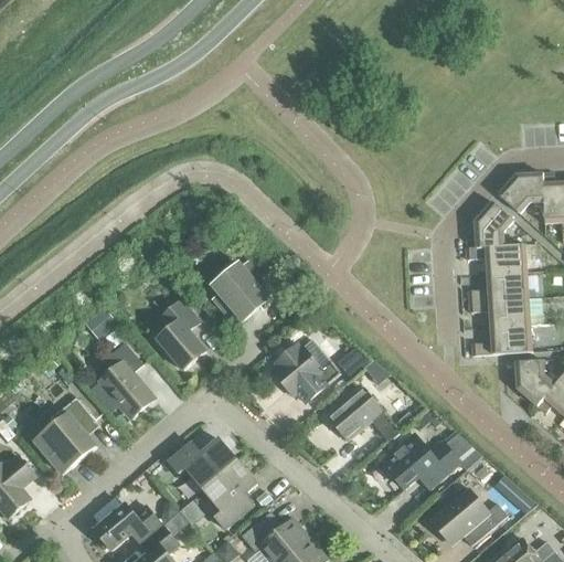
[(562,242),(563,242),(563,182),(553,183),(552,172),(541,173),(543,201),(542,201),(544,223),(561,222),(562,242)]
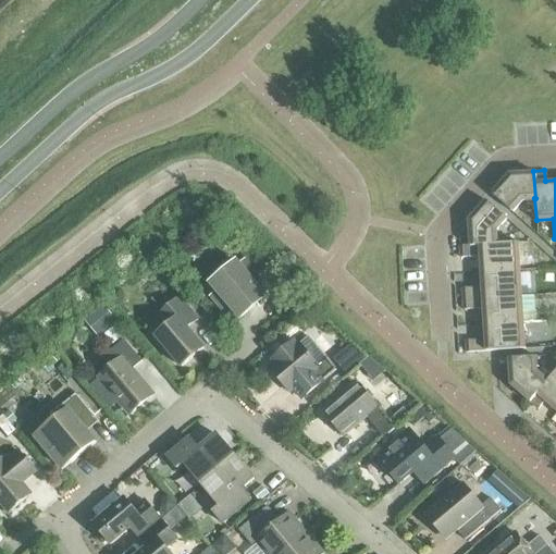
[(521,199),(534,198),(535,198),(533,171),(508,172),(491,192),(511,210),(521,199)]
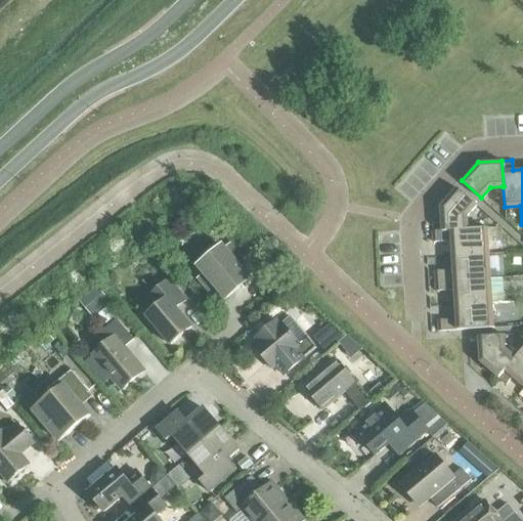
[(439,206),(441,229),(467,228),(467,227),(466,214),(475,204),(455,186),(439,206)]
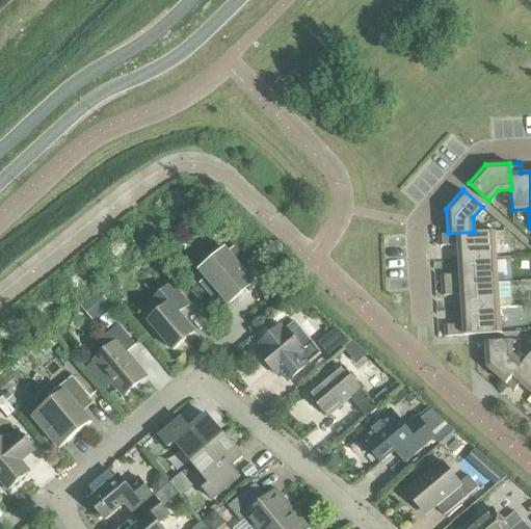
[(457,243),(457,258),(495,256),(494,230),(474,231),(474,232),(448,233),(437,233),(439,244),(457,243)]
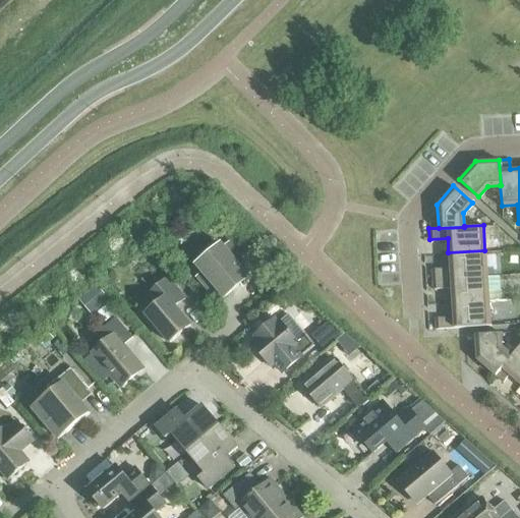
[(195,263),(223,295),(246,276),(219,243),(195,263)]
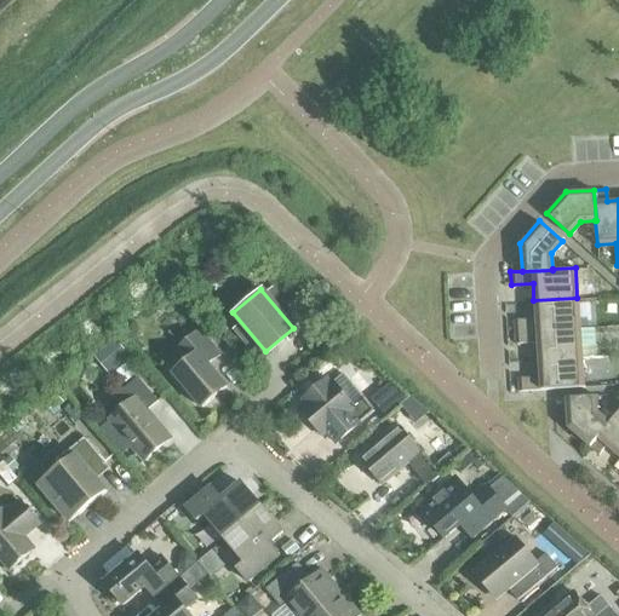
[(513,318),(514,330),(579,327),(577,298),(533,300),(534,317),(513,318)]
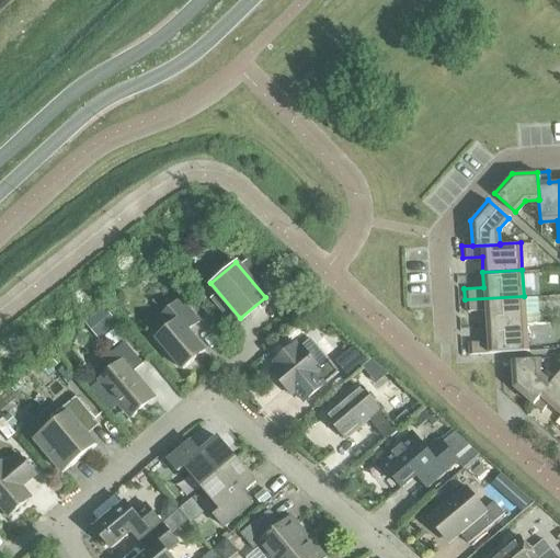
[(486,308),(486,325),(525,321),(524,296),(465,299),(466,310),(486,308)]
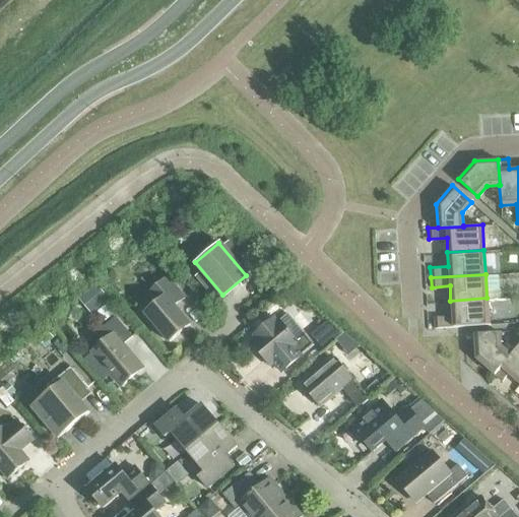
[(173,305),(183,296),(166,275),(147,291),(155,302),(144,312),(168,340),(189,323),(173,305)]
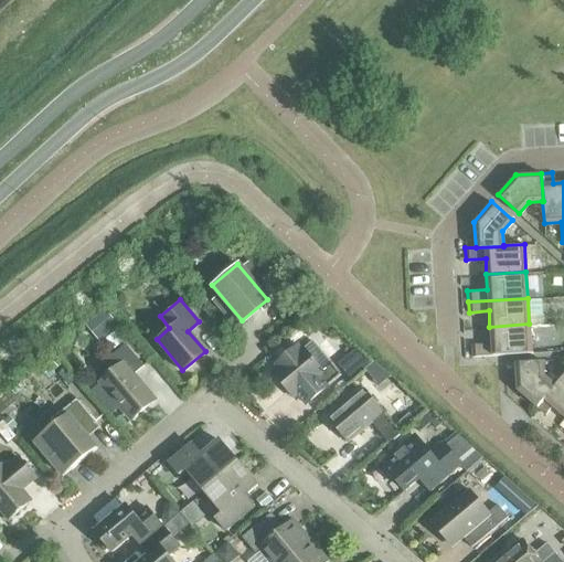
[(102,306),(83,321),(98,340),(118,325),(102,306)]
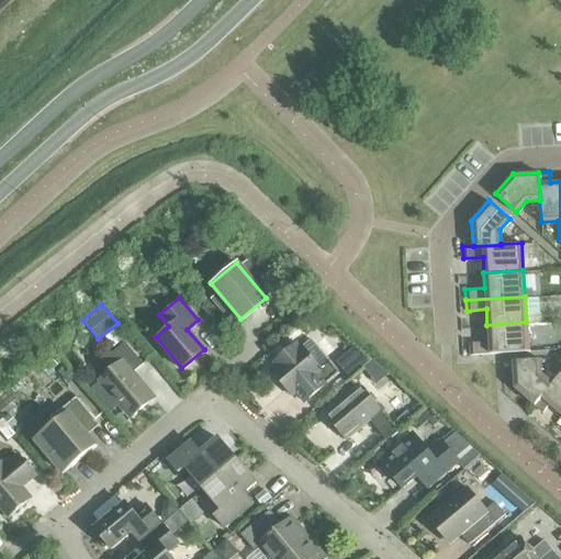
[(526,322),(486,325),(487,341),(468,342),(469,354),(528,349),(526,322)]
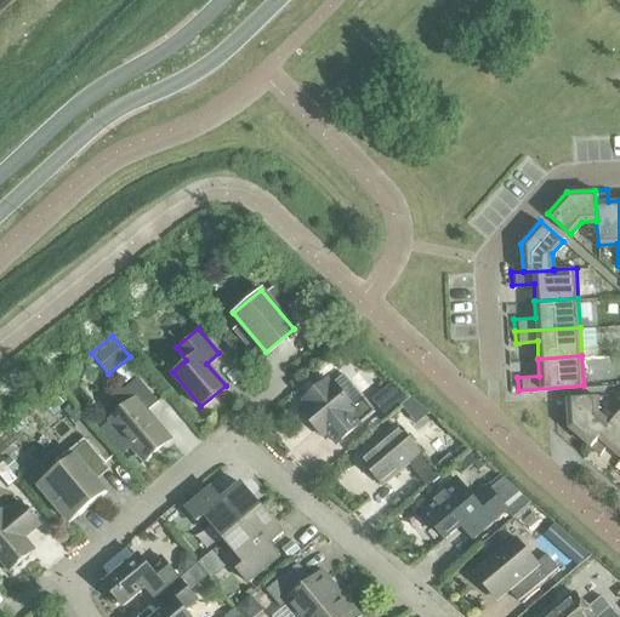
[(305,403),(299,407),(322,434),(330,427),(340,438),(351,428),(374,410),(363,398),(342,372),(331,381),(331,380),(329,382),(325,378),(302,398),(305,403)]
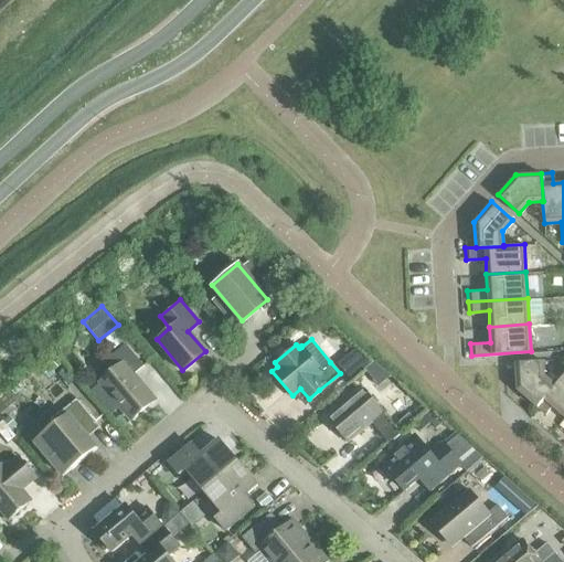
[(124,342),(93,368),(102,379),(98,381),(129,417),(153,398),(132,373),(142,364),(124,342)]
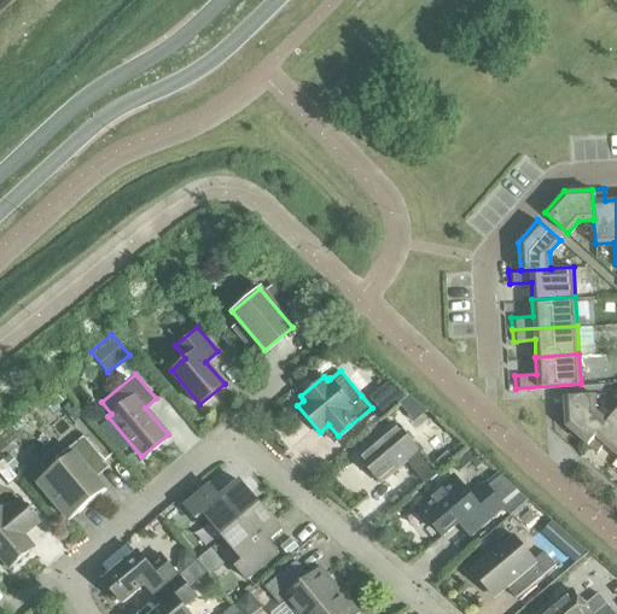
[(565,425),(586,443),(606,420),(605,420),(594,410),(593,393),(563,395),(565,425)]
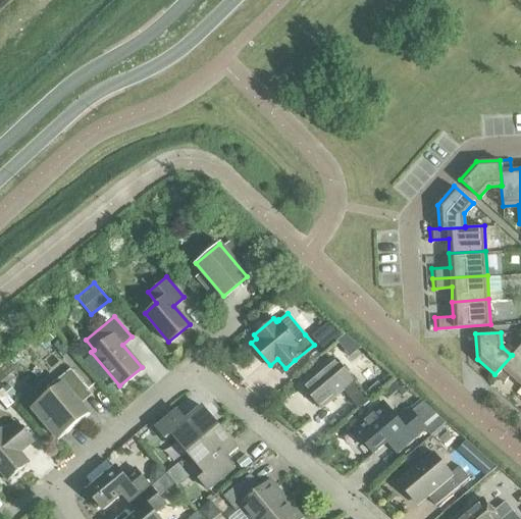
[(340,339),(350,349),(355,344),(344,333),(340,339)]
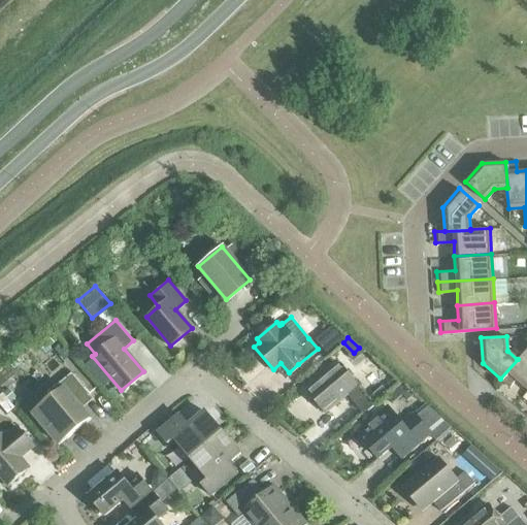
[(58,341),(51,347),(62,360),(69,355),(58,341)]
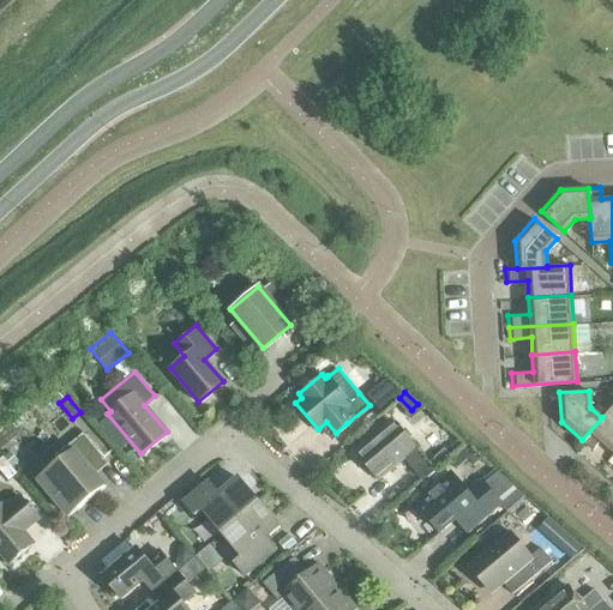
[(599,440),(612,451),(612,448),(612,404),(601,417),(602,417),(582,440),(592,448),(599,440)]
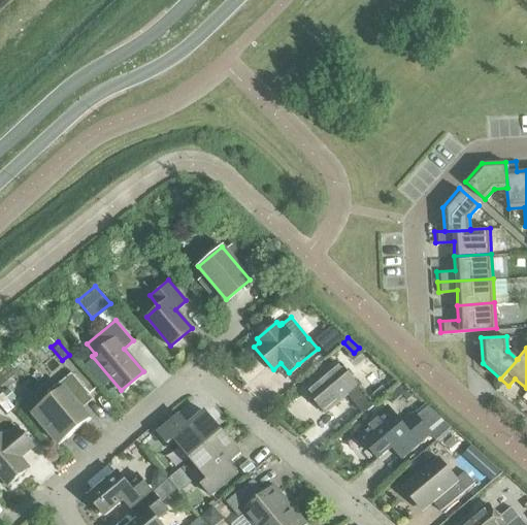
[(354,403),(365,394),(338,362),(305,389),(324,412),(346,393),(354,403)]
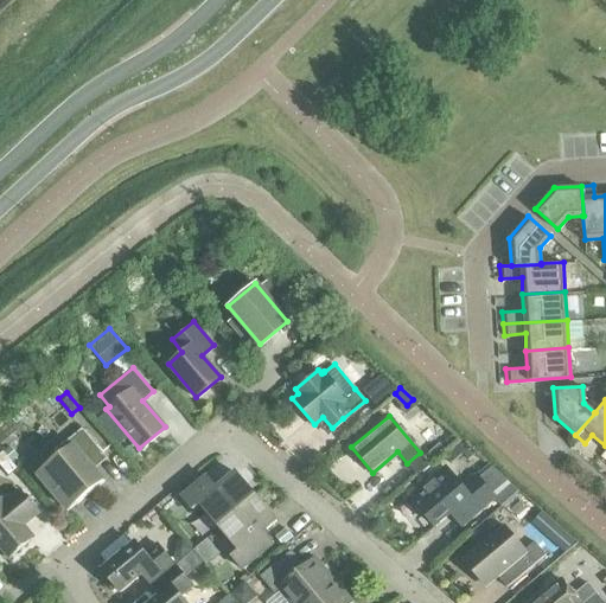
[(91,459),(101,451),(81,427),(53,449),(58,454),(43,467),(50,475),(43,481),(63,506),(72,499),(75,502),(103,479),(90,464),(91,459)]
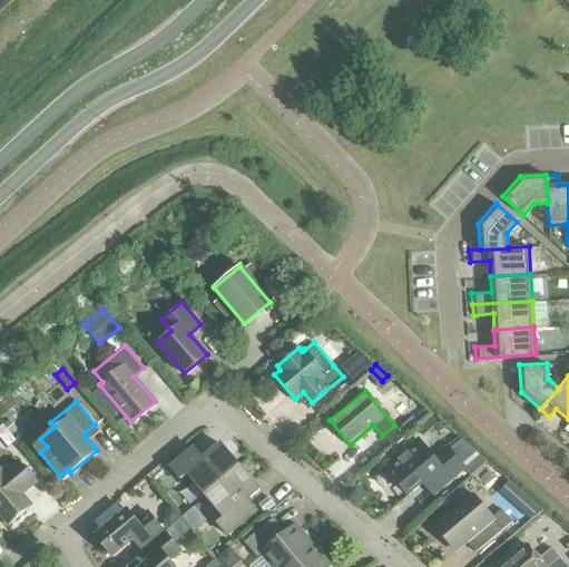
[(412,416),(402,423),(409,432),(419,423),(412,416)]
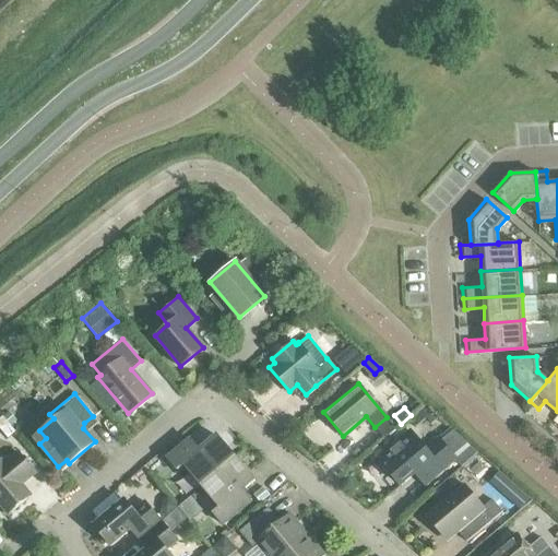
[(1,415),(9,424),(15,418),(8,410),(1,415)]
